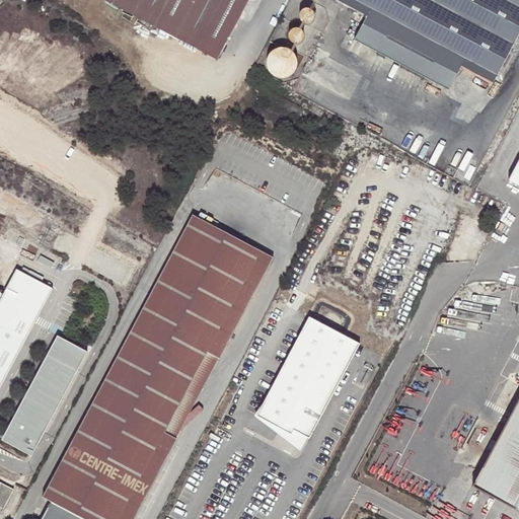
[(156,0),(103,0),(211,58),(213,55),(219,60),(223,53),(230,40),(156,0)]
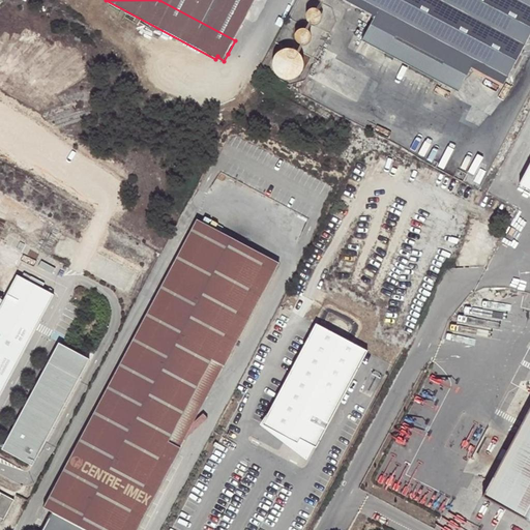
[(159,0),(235,40),(256,0),(159,0)]
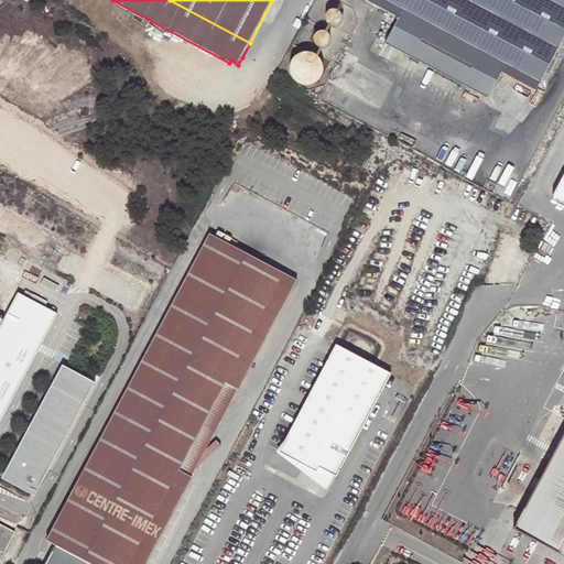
[(391,4),(403,11),(399,19),(386,44),(479,94),(497,60),(541,83),(563,38),(563,0),(369,0),(388,10),(391,4)]
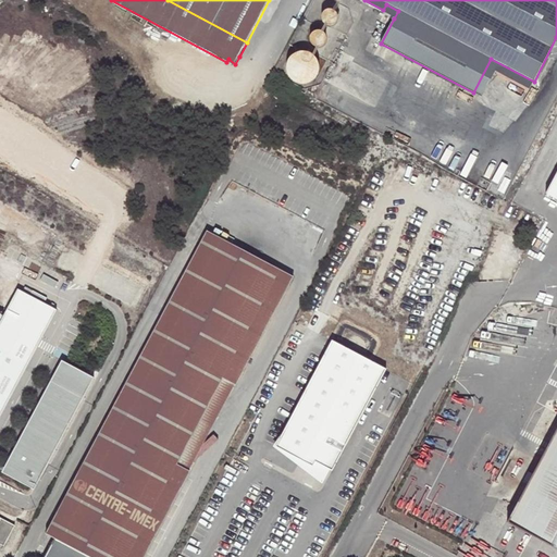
[(398,11),(386,4),(383,10),(382,12),(394,19),(398,11)]
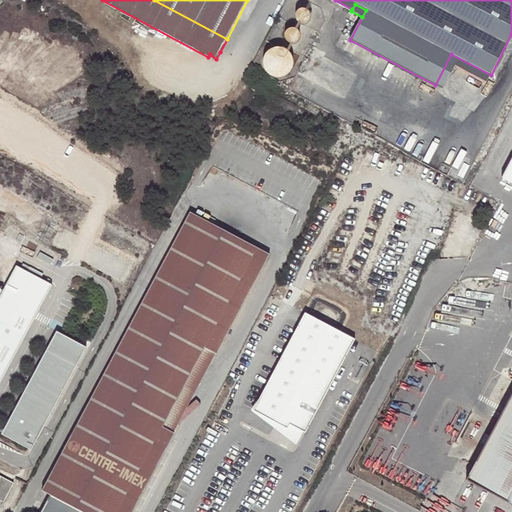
[(300,10),(297,12),(296,13),(296,17),(296,18),(298,21),(299,22),(301,23),(305,23),(306,23),(309,20),(310,17),(310,15),(309,12),(308,11),(305,9),(303,9),(300,10)]
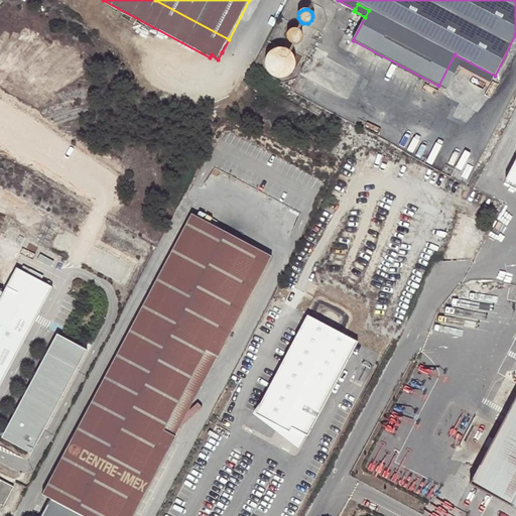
[(289,31),(287,34),(287,35),(287,37),(288,40),(290,43),(292,43),(294,44),(297,43),(300,41),(301,38),(302,36),(301,33),(299,30),(295,29),(294,29),(290,30),(289,31)]
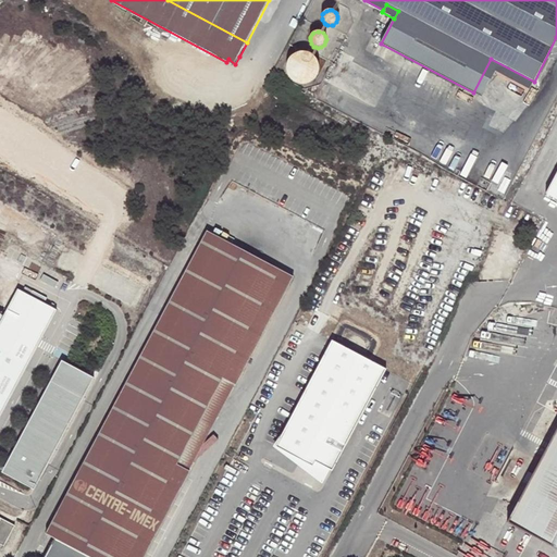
[(294,54),(292,57),(291,58),(287,62),(287,65),(287,71),(288,76),(292,79),(297,83),(301,84),(307,84),(312,82),(314,79),(317,76),(318,74),(319,69),(319,63),(316,59),(314,57),(309,53),(304,52),(298,52),(294,54)]
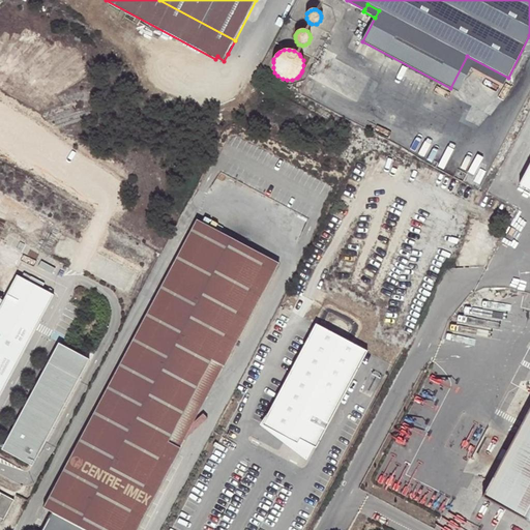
[(504,85),(508,78),(467,56),(450,88),(459,92),(471,68),(504,85)]
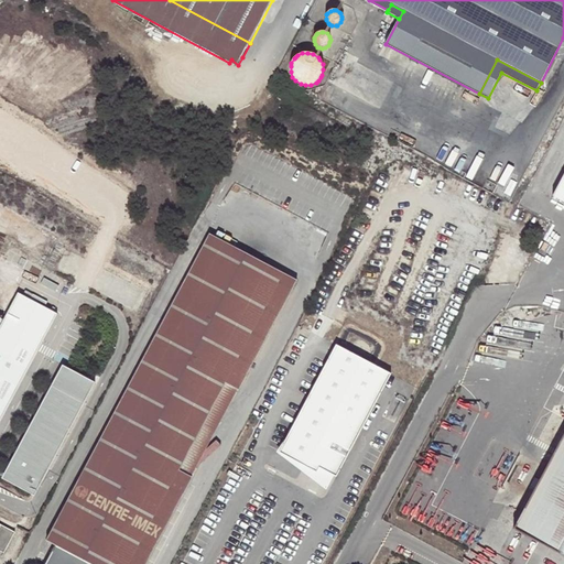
[(563,203),(563,185),(559,183),(552,196),(563,203)]
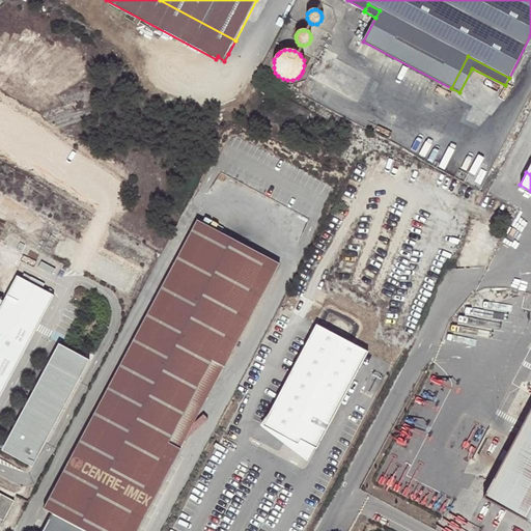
[(196,219),(44,509),(84,530),(136,530),(180,449),(167,442),(211,360),(224,367),(279,263),(196,219)]
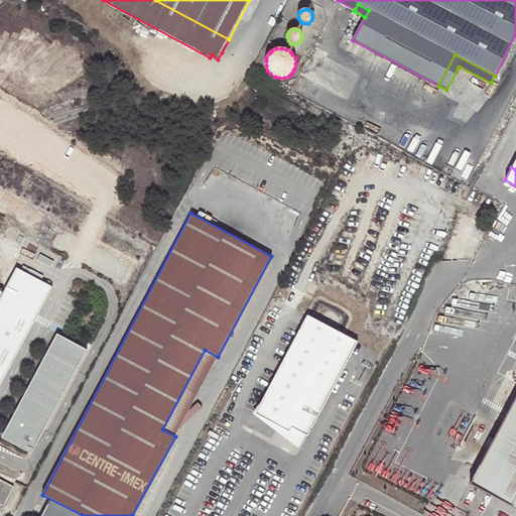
[(17,267),(16,269),(45,284),(46,282),(17,267)]
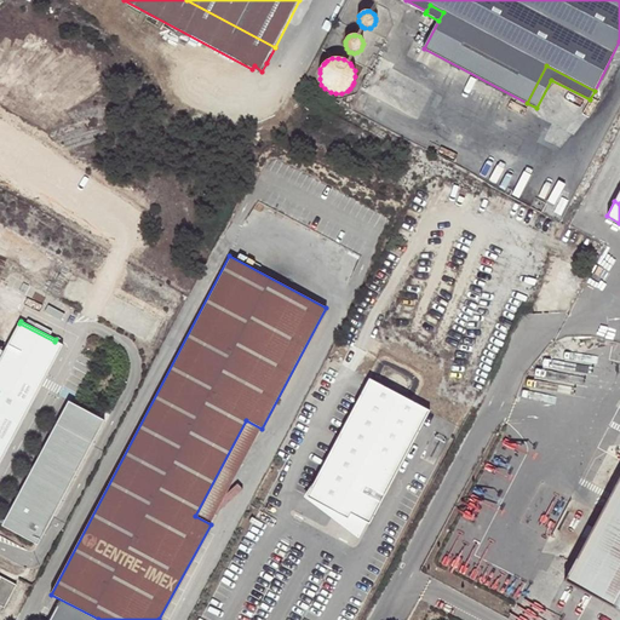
[(0,463),(42,384),(35,380),(45,361),(52,365),(63,344),(56,339),(55,342),(19,323),(0,359),(0,463)]
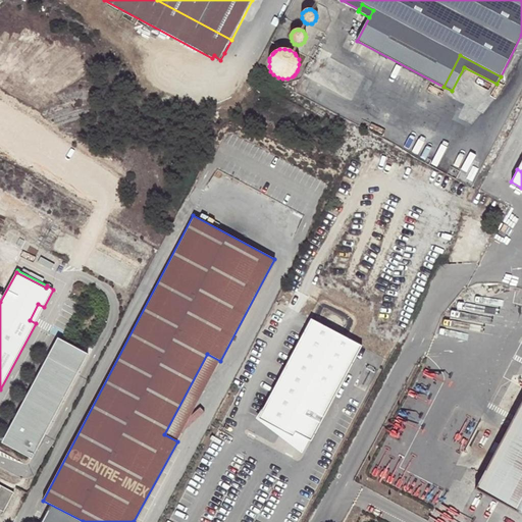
[(30,320),(36,323),(44,307),(38,304),(30,320)]
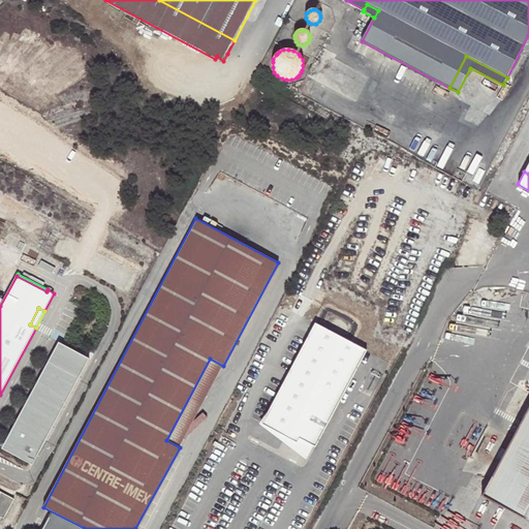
[(313,444),(364,352),(314,325),(261,424),(294,441),(299,437),(313,444)]
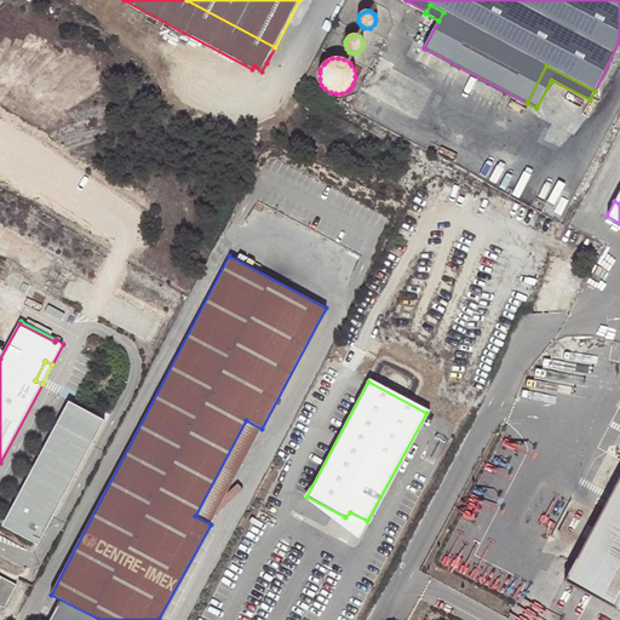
[(3,524),(21,534),(24,528),(12,521),(24,499),(22,498),(69,409),(89,420),(92,412),(69,400),(3,524)]
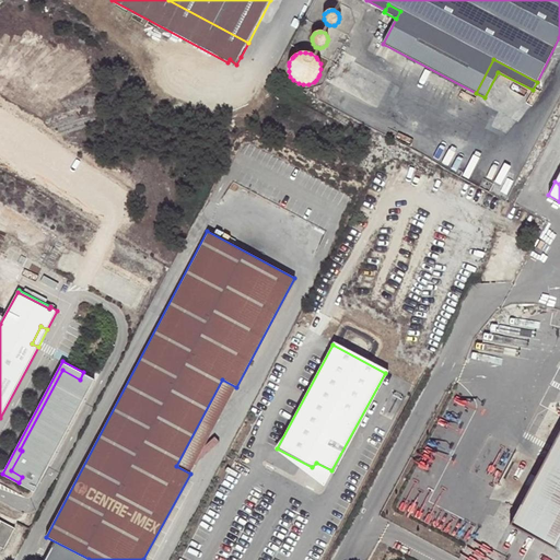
[(559,366),(517,448),(543,463),(509,526),(559,552),(559,366)]
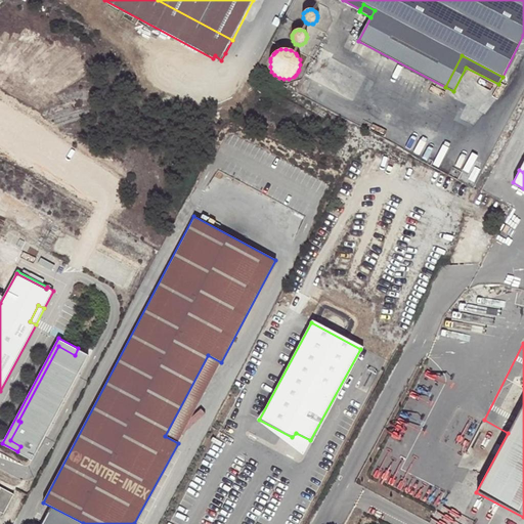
[(33,460),(89,354),(78,348),(75,355),(58,346),(18,421),(20,422),(10,440),(20,446),(17,451),(33,460)]
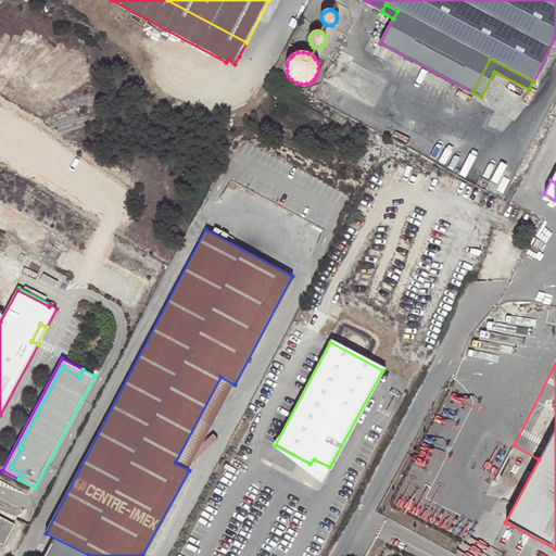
[(310,464),(275,445),(270,453),(320,489),(329,467),(314,459),(310,464)]
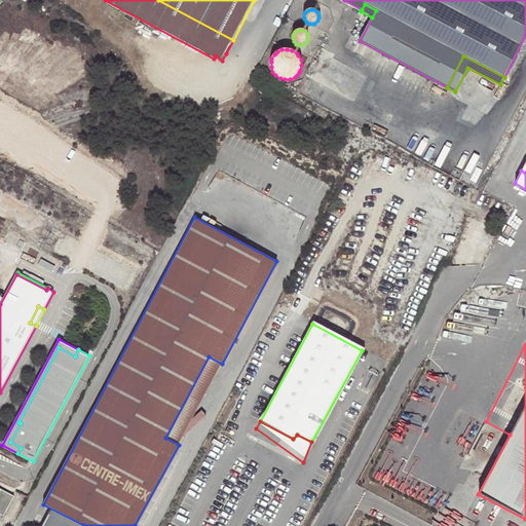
[(0,488),(0,511),(3,513),(13,496),(0,488)]
